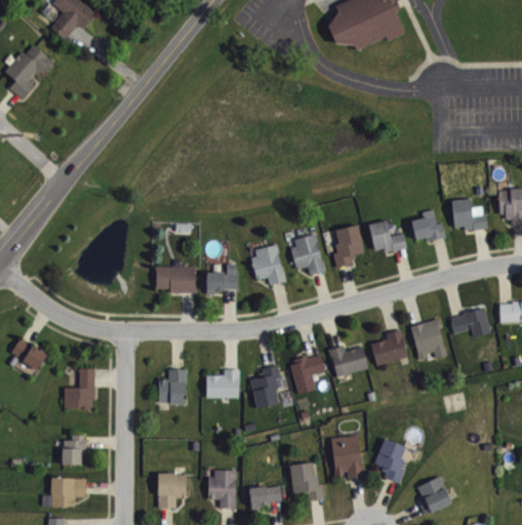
[(95,12),(80,0),(55,0),(53,4),(63,11),(50,27),(66,39),(77,25),(82,29),(95,12)]
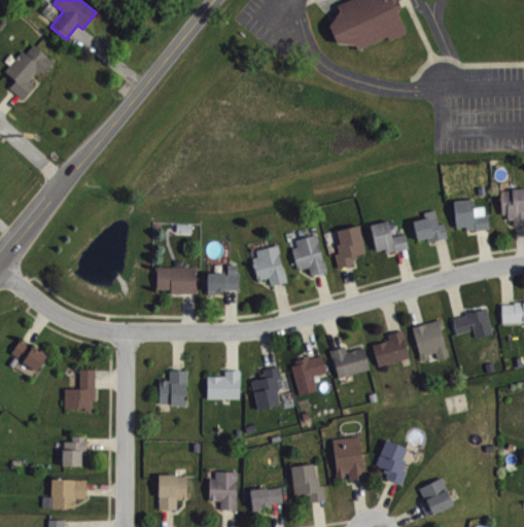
[(397,0),(347,0),(337,4),(341,15),(327,21),(338,47),(353,41),(356,49),(388,37),(389,40),(407,34),(397,10),(402,9),(397,0)]
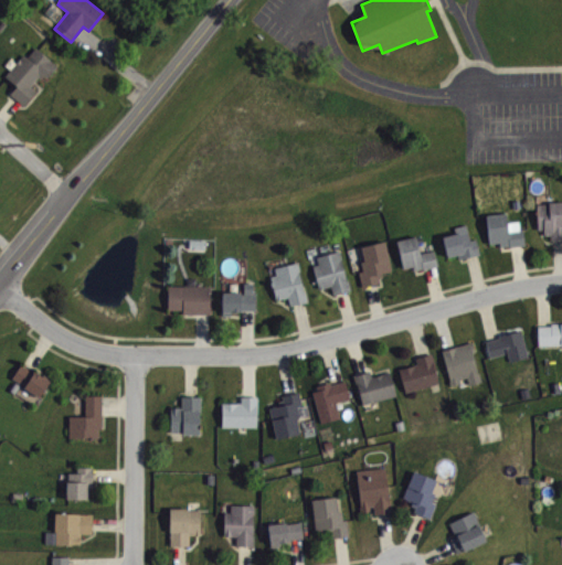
[(59,65),(35,48),(29,57),(23,53),(6,77),(18,86),(11,95),(25,106),(36,92),(31,87),(40,76),(46,81),(59,65)]
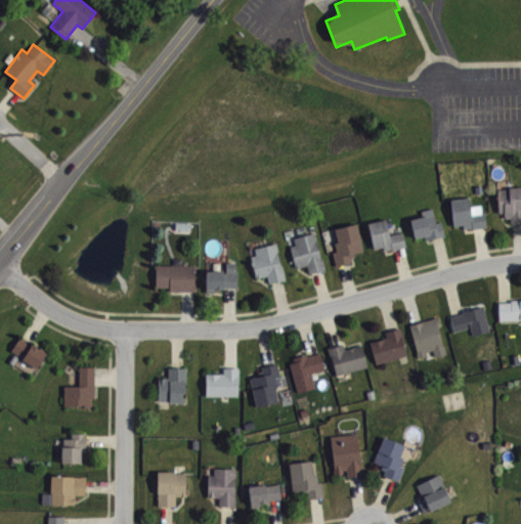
[(520,187),(498,188),(498,214),(508,213),(509,223),(520,222),(520,187)]
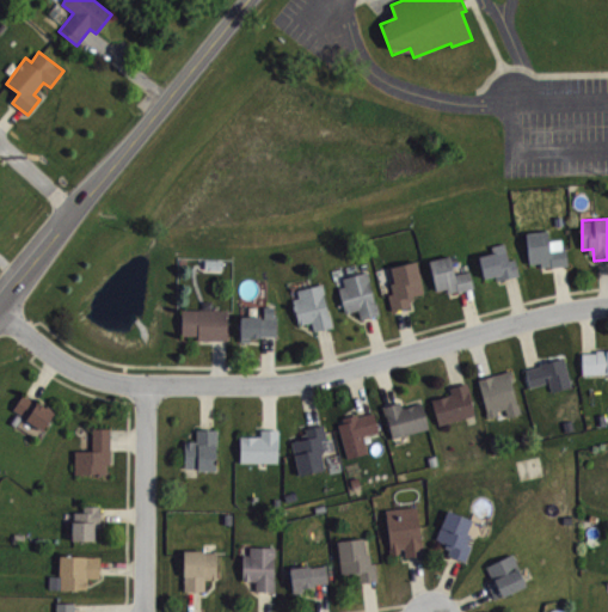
[(566,265),(565,240),(550,242),(548,232),(527,233),(530,268),(566,265)]
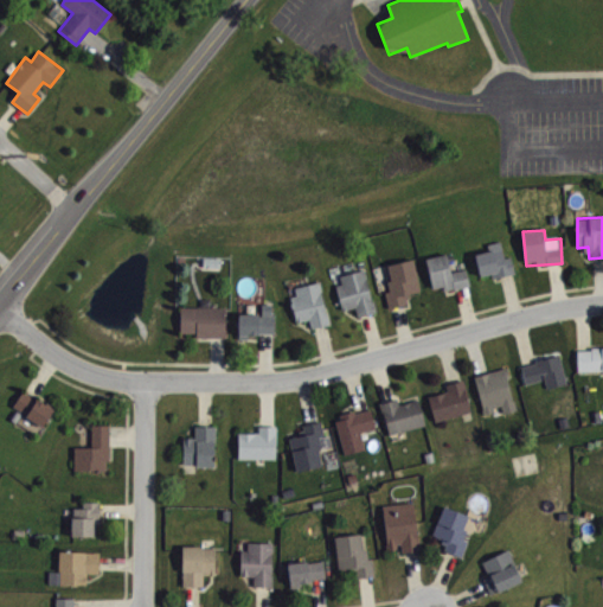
[(515,274),(512,257),(505,259),(501,242),(487,246),(488,251),(475,255),(481,278),(491,275),(492,280),(515,274)]
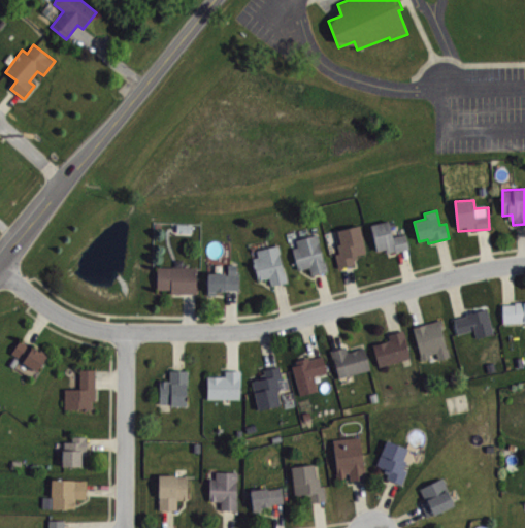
[(409,250),(405,234),(393,237),(389,221),(371,225),(376,252),(386,250),(387,255),(409,250)]
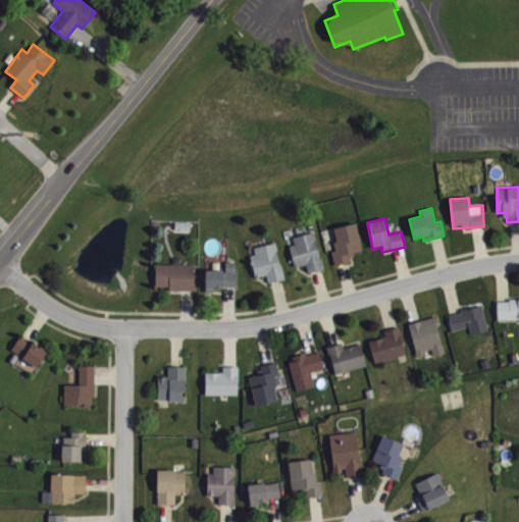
[(334,266),(353,261),(351,254),(362,251),(356,223),(332,228),(338,251),(331,252),(334,266)]
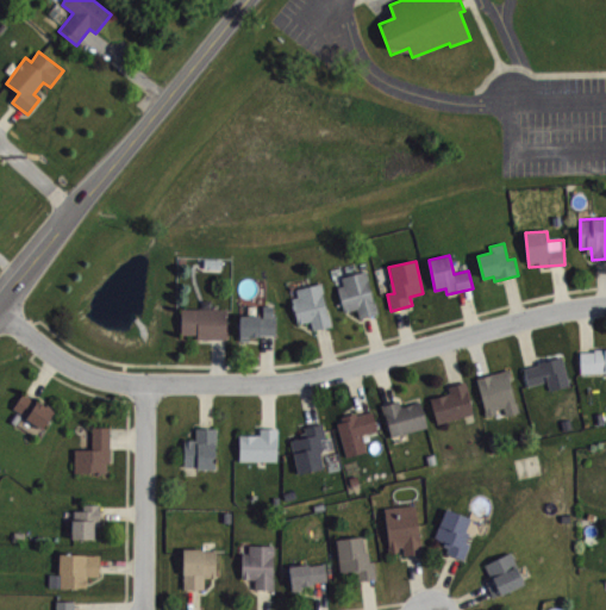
[(337,279),(347,312),(358,309),(361,319),(378,315),(367,271),(337,279)]
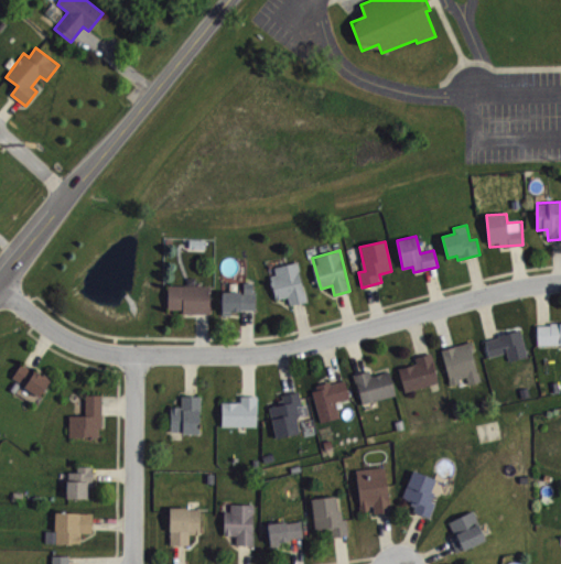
[(277,300),(287,297),(289,306),(306,303),(298,262),(270,268),(277,300)]
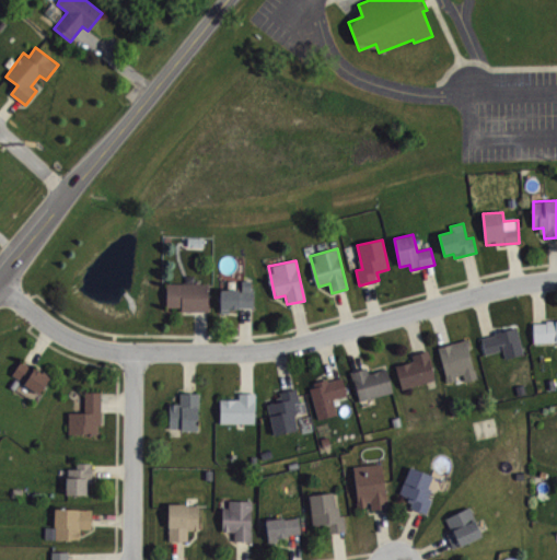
[(220,290),(221,310),(253,308),(252,280),(241,281),(242,290),(220,290)]
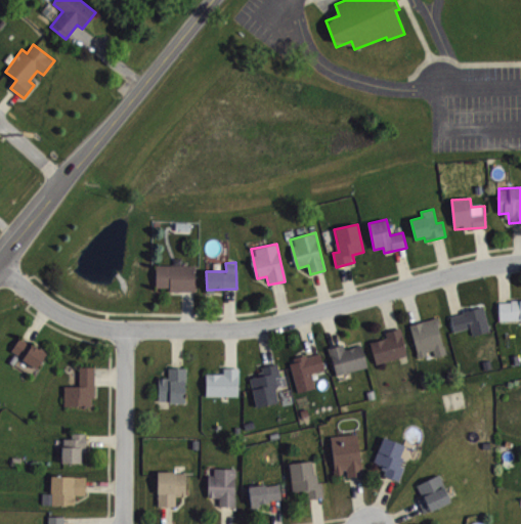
[(156,265),(156,288),(168,288),(168,292),(194,292),(194,266),(156,265)]
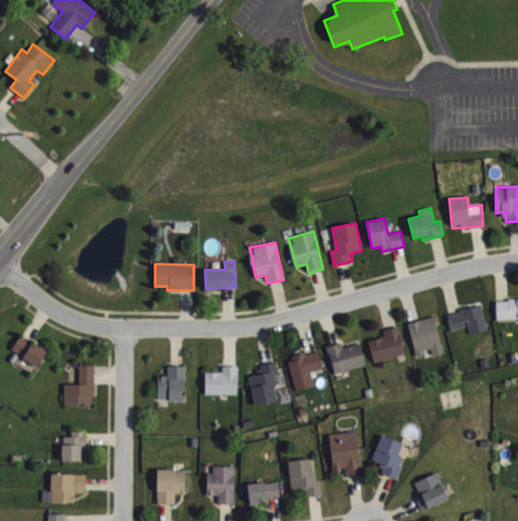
[(517,299),(496,300),(497,319),(517,317),(517,299)]
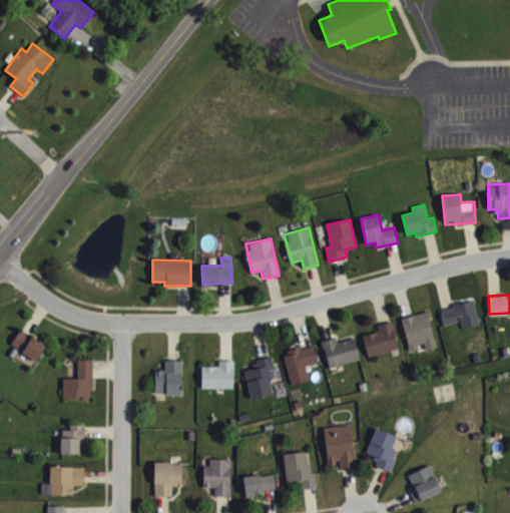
[(442,309),(446,325),(461,321),(463,329),(480,325),(474,301),(442,309)]
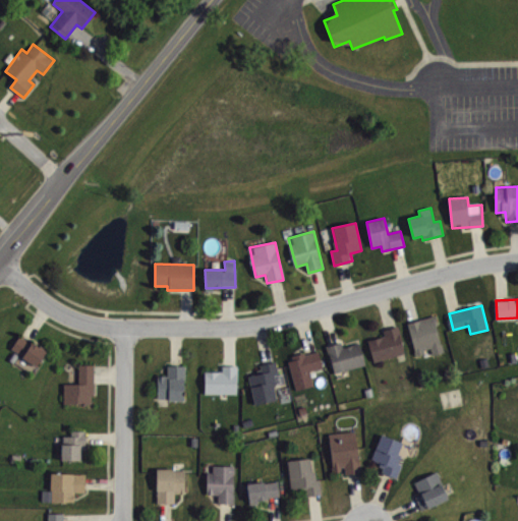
[(432,351),(433,355),(444,353),(437,316),(408,323),(415,355),(432,351)]
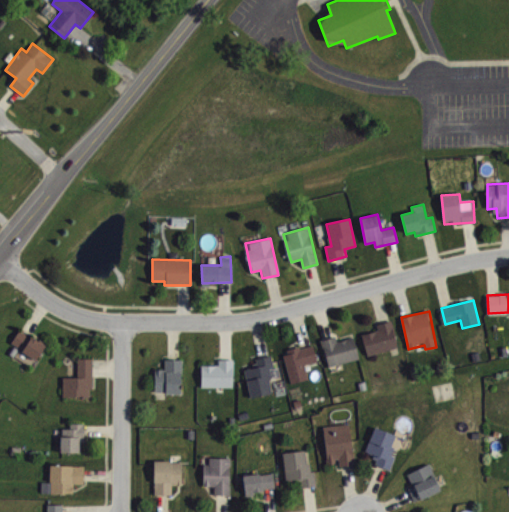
[(367,356),(399,348),(391,321),(377,325),(378,330),(362,335),(367,356)]
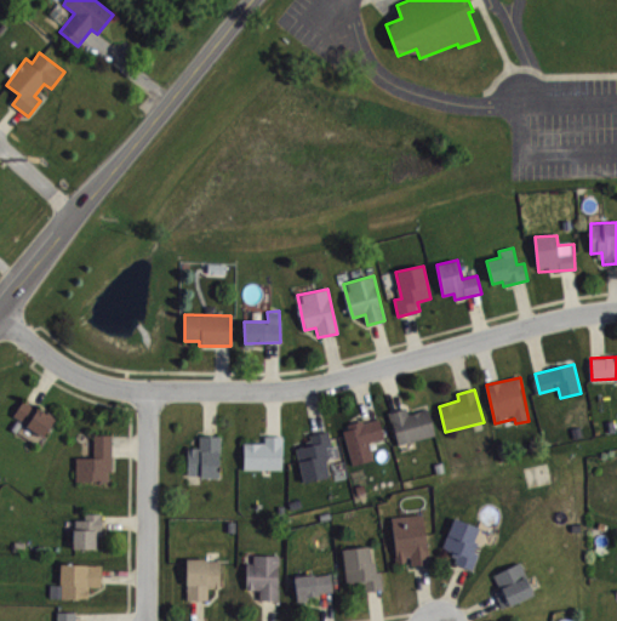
[(55,419),(23,400),(13,417),(45,437),(55,419)]
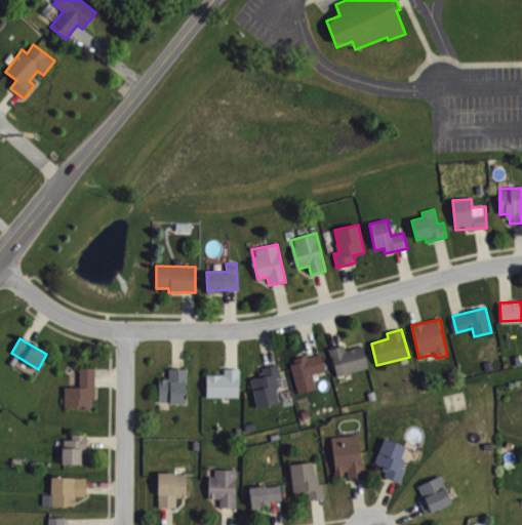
[(336,376),(368,368),(363,346),(346,350),(345,346),(330,349),(336,376)]
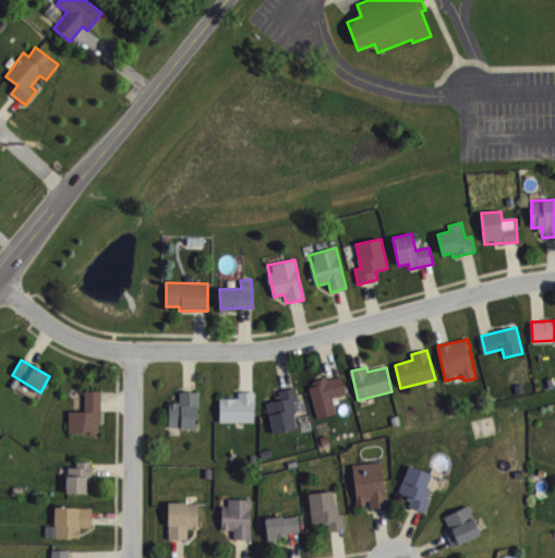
[(336,414),(333,398),(346,395),(341,376),(309,385),(317,419),(336,414)]
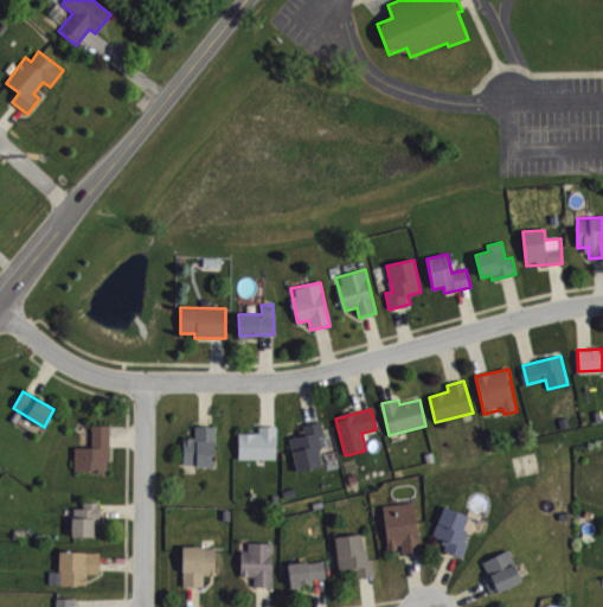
[(322,467),(319,449),(332,447),(329,436),(325,438),(322,422),(300,426),(302,436),(290,438),(296,472),(322,467)]
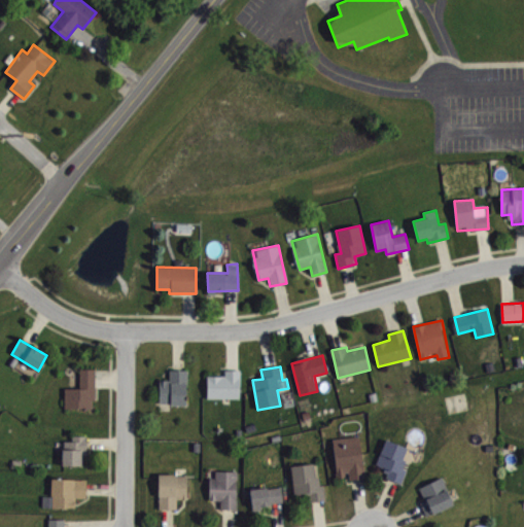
[(96,370),(79,369),(79,389),(65,388),(64,409),(95,410),(96,370)]
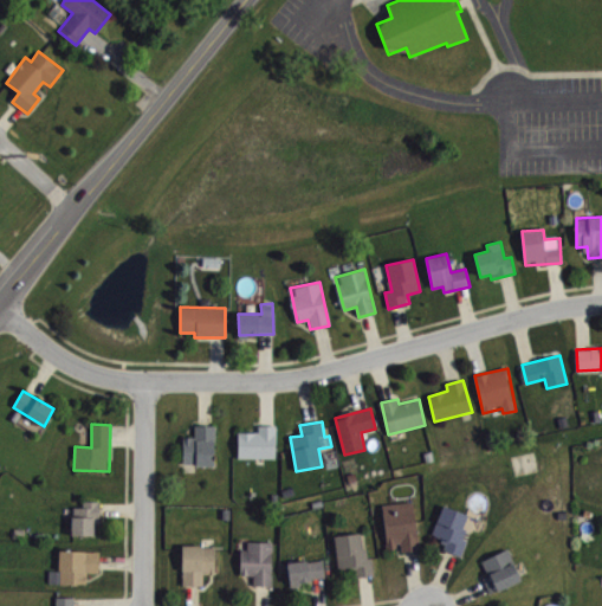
[(214,466),(215,426),(195,425),(195,438),(183,438),(182,465),(214,466)]
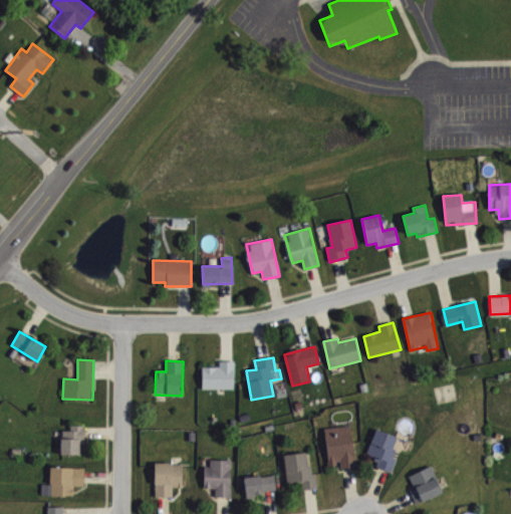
[(234,390),(234,361),(220,361),(219,367),(202,366),(202,389),(234,390)]
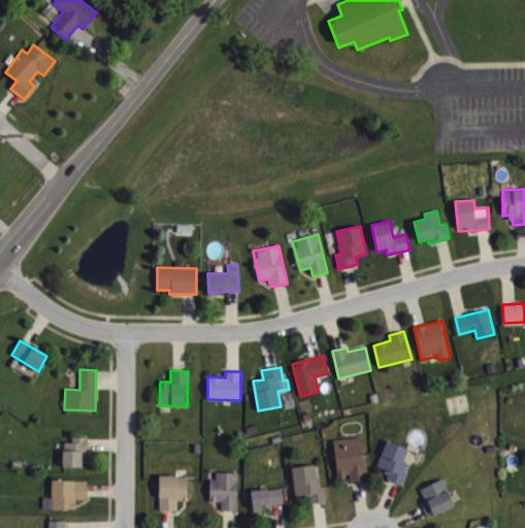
[(62,466),(81,467),(81,458),(87,458),(87,437),(72,437),(72,442),(63,442),(62,466)]
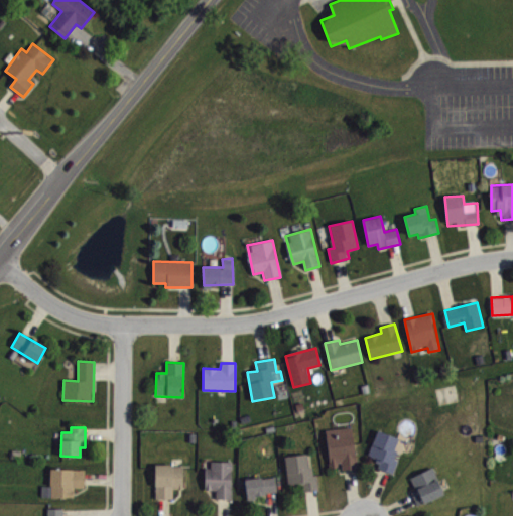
[(326,430),(330,469),(341,467),(341,470),(357,469),(352,427),(326,430)]
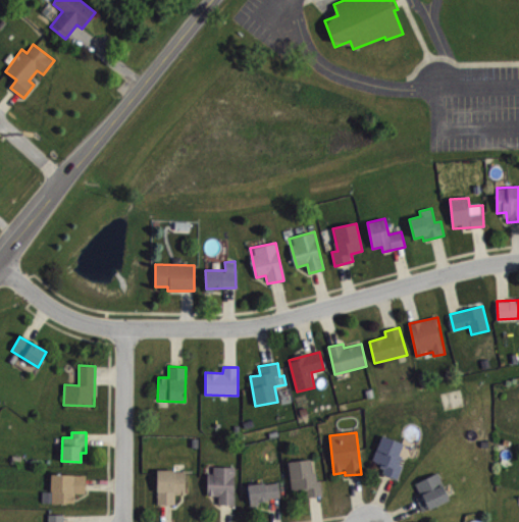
[(395,478),(407,445),(381,435),(373,461),(383,465),(380,473),(395,478)]
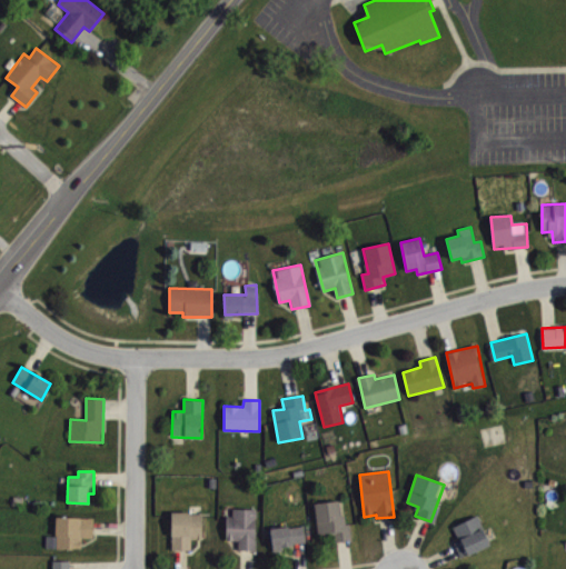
[(315,503),(318,535),(335,533),(336,542),(351,540),(350,523),(343,525),(340,500),(315,503)]
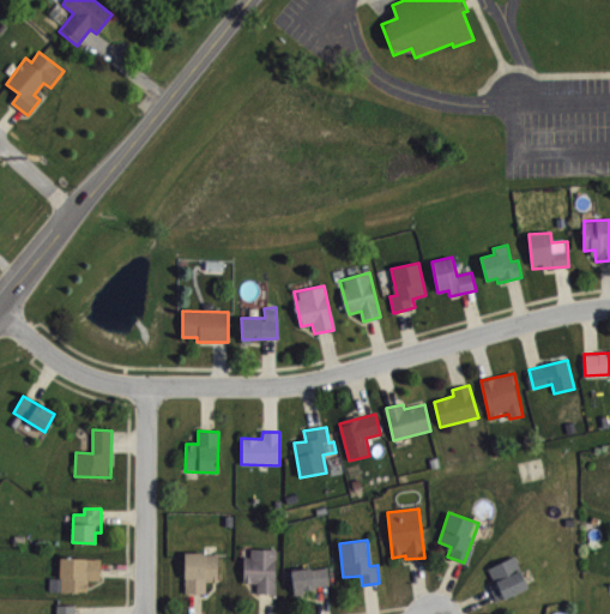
[(243,584),(258,584),(258,594),(276,594),(276,549),(251,549),(251,558),(243,558),(243,584)]
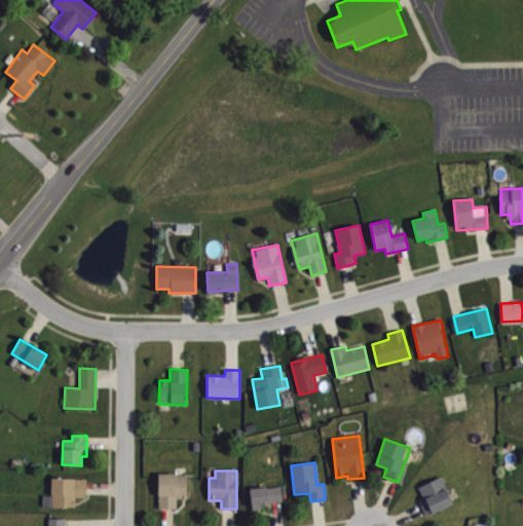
[(187,498),(187,475),(158,475),(158,509),(177,509),(177,498),(187,498)]
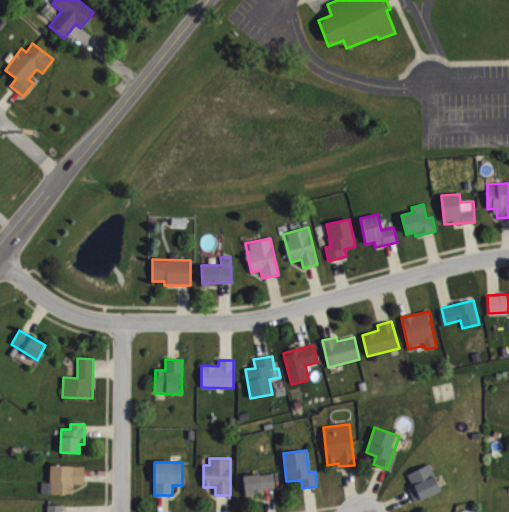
[(413,502),(441,491),(429,464),(407,474),(413,487),(408,489),(413,502)]
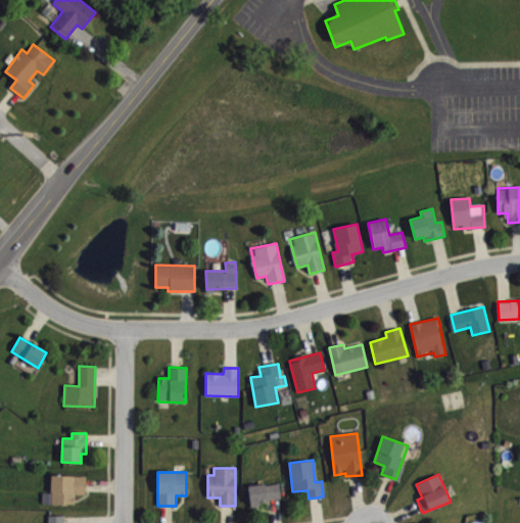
[(248,486),(250,504),(281,500),(279,482),(248,486)]
